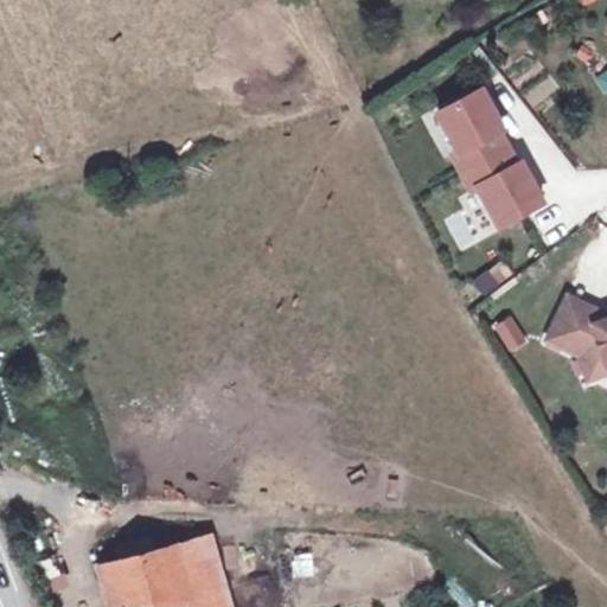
[(453,154),(462,171),(508,147),(499,132),(503,129),(481,89),(439,113),(459,151),(453,154)]
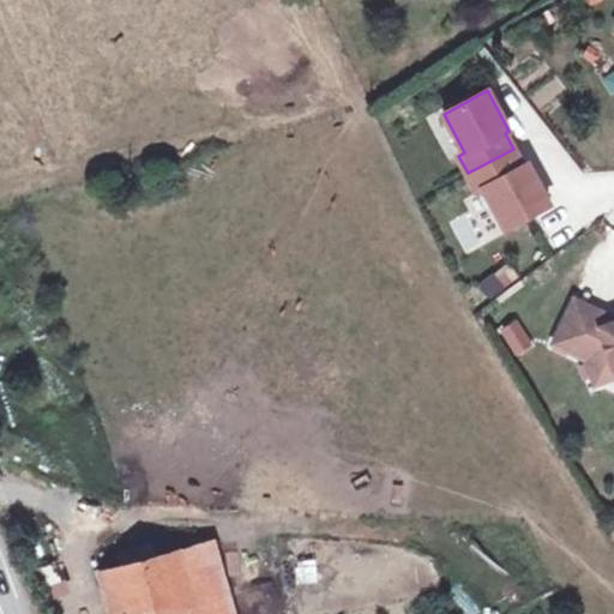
[(523,167),(513,149),(468,173),(477,192),(485,188),(506,228),(549,204),(528,164),(523,167)]
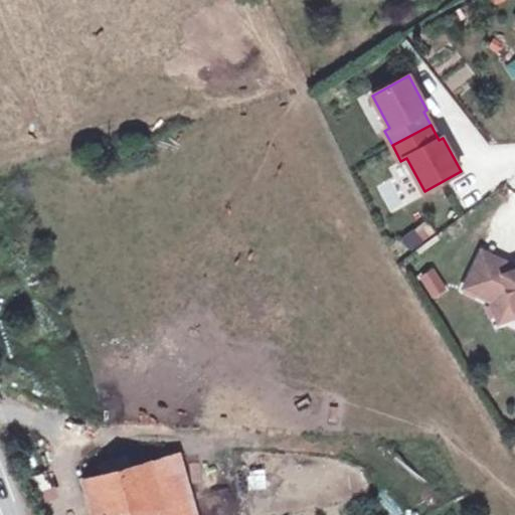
[(410,251),(424,244),(417,228),(402,234),(410,251)]
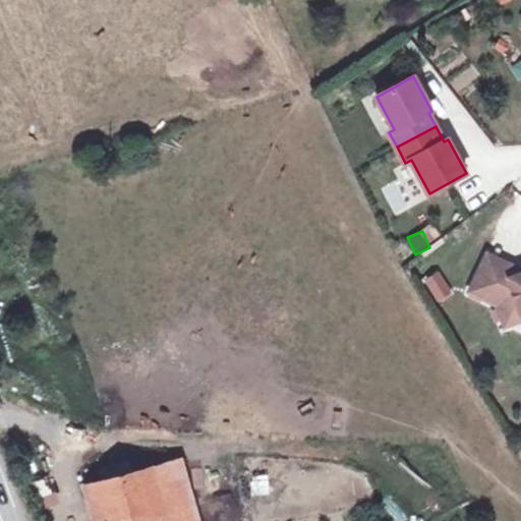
[(520,270),(488,254),(484,263),(510,276),(511,277),(520,273),(520,270)]
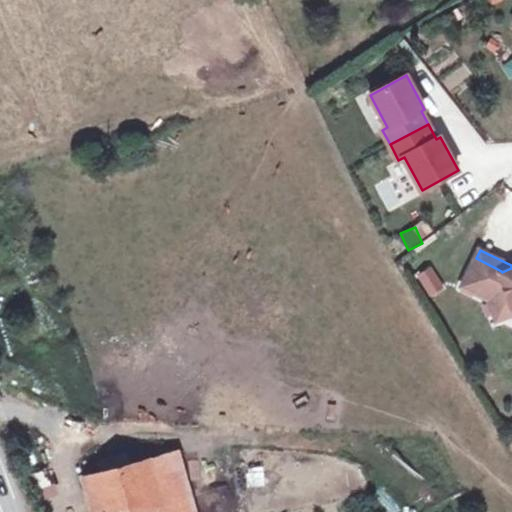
[(476,258),(463,286),(489,298),(490,302),(494,313),(496,318),(511,312),(511,268),(502,272),(501,271),(476,258)]
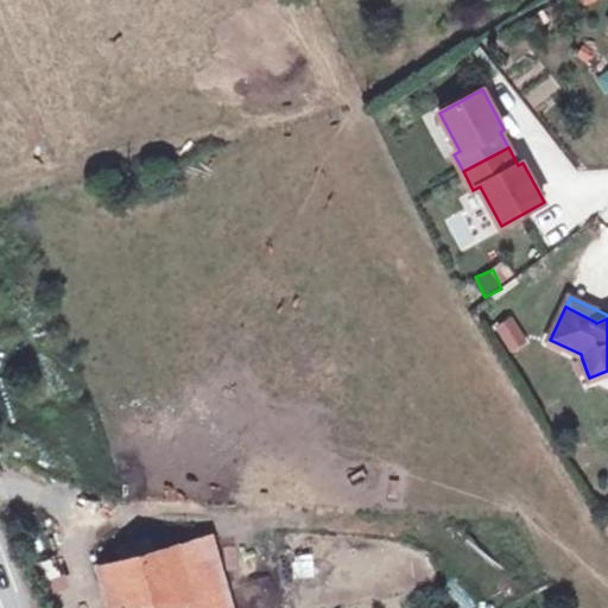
[(515,314),(495,322),(510,353),(529,344),(515,314)]
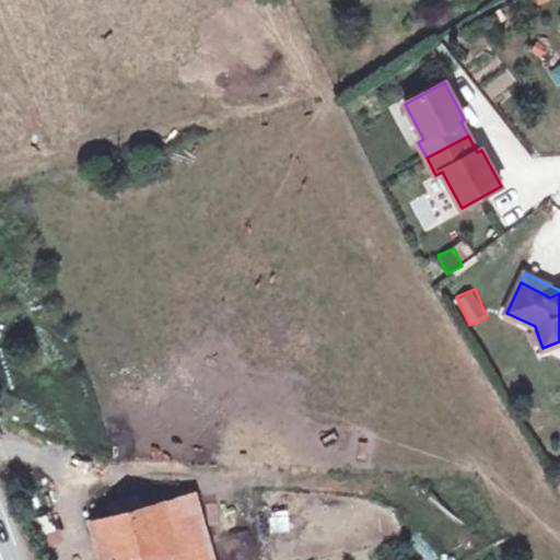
[(540,342),(536,330),(528,333),(533,346),(540,342)]
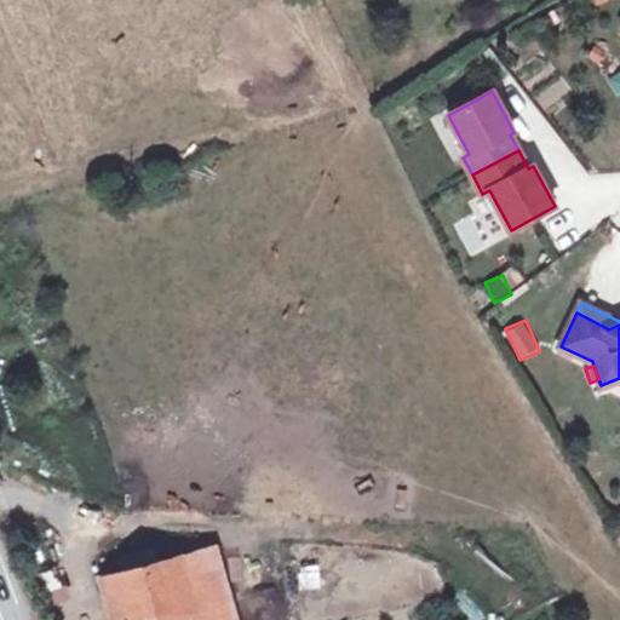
[(236,619),(214,545),(182,554),(204,619),(236,619)]
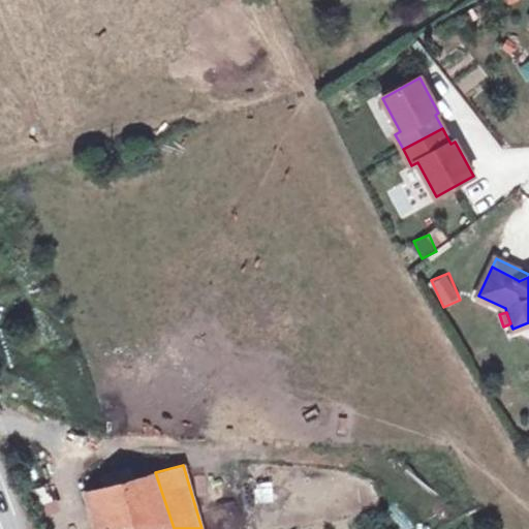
[(174,528),(155,472),(91,492),(101,528),(174,528)]
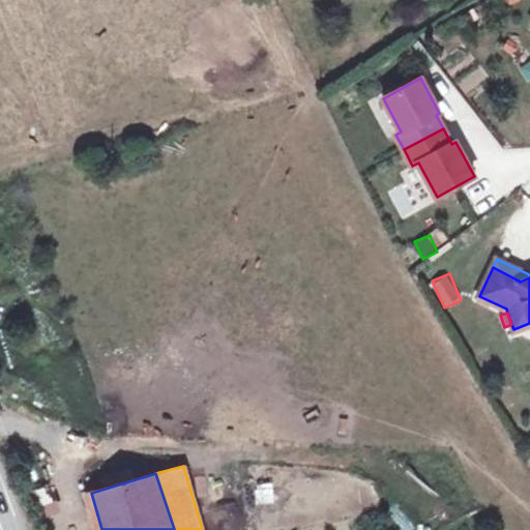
[(62,512),(58,498),(38,502),(42,518),(62,512)]
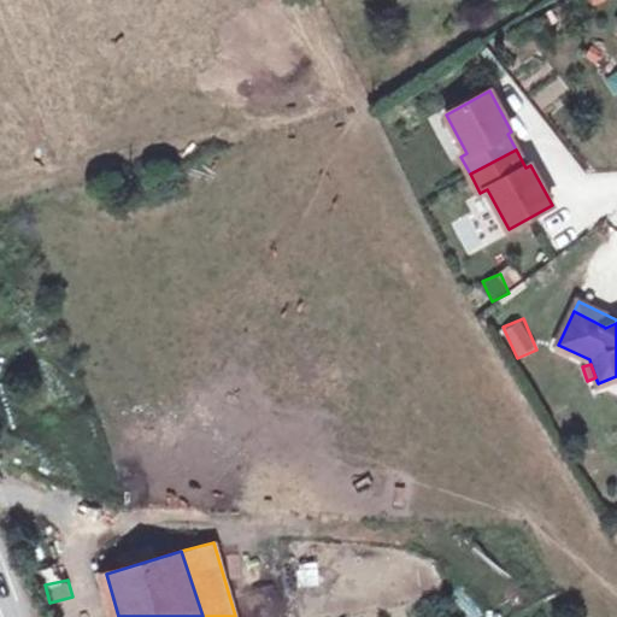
All buildings are outlined.
